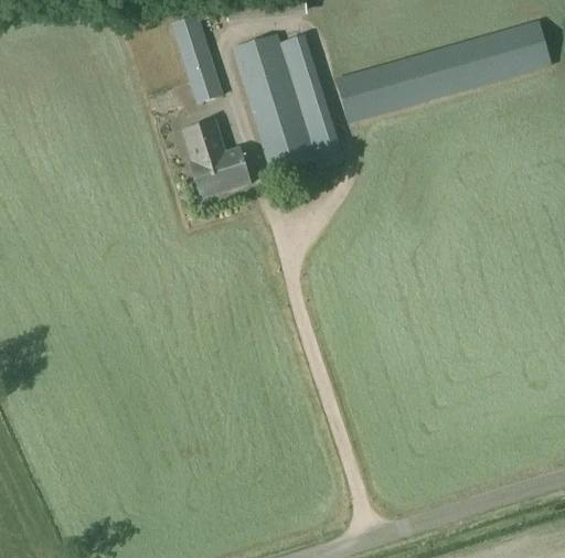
[(198,13),(170,22),(195,103),(223,93),(198,13)]
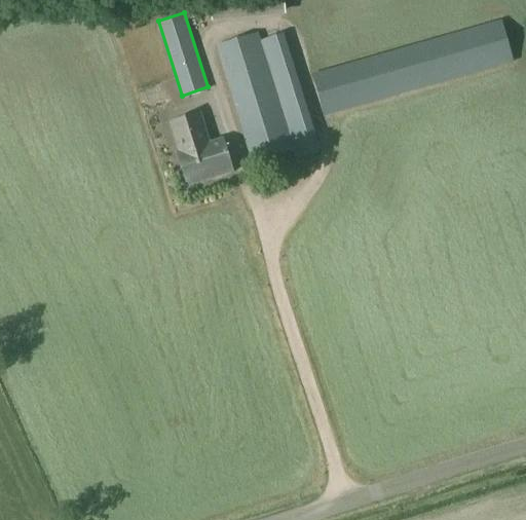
[(503,17),(313,70),(325,113),(514,59),(503,17)]
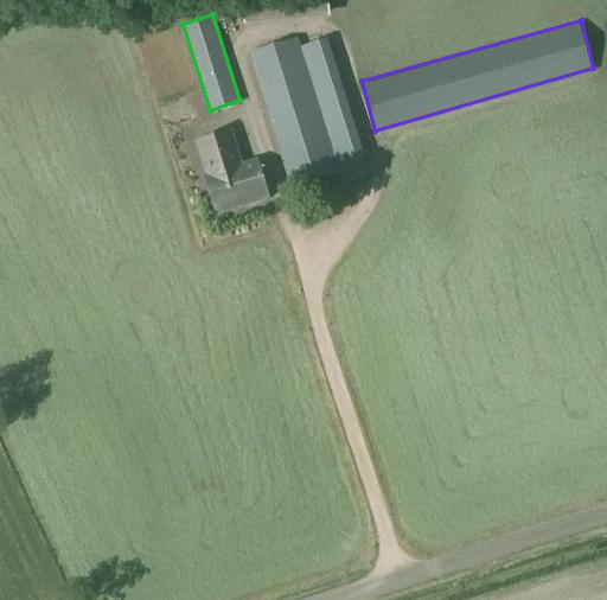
[(298,36),(251,50),(292,184),(339,168),(330,140),(298,36)]
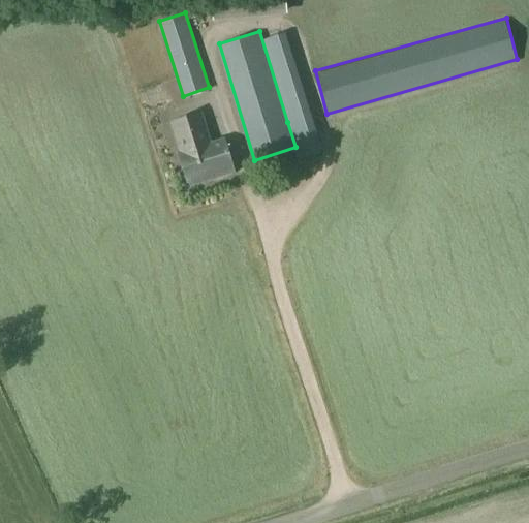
[(201,112),(172,121),(180,150),(179,151),(189,184),(235,170),(224,136),(211,141),(201,112)]
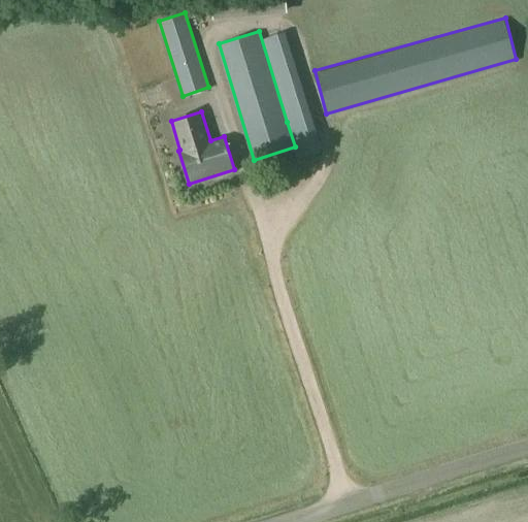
[(295,147),(297,155),(317,149),(307,116),(287,122),(295,147)]
